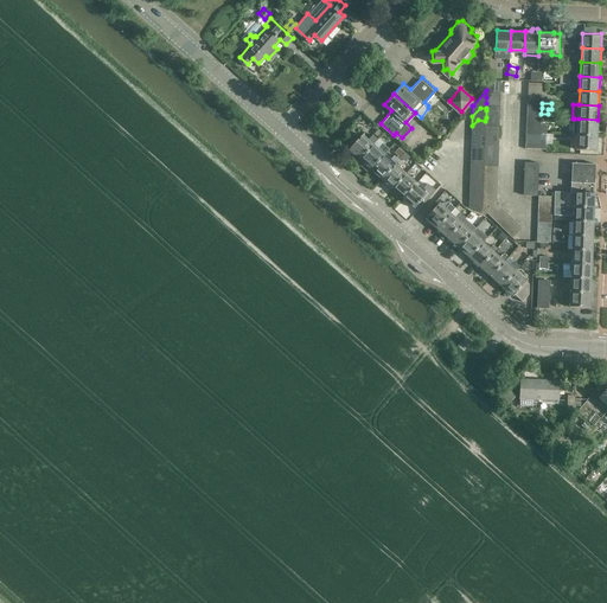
[(598,120),(579,119),(574,119),(573,133),(577,133),(598,134),(598,120)]
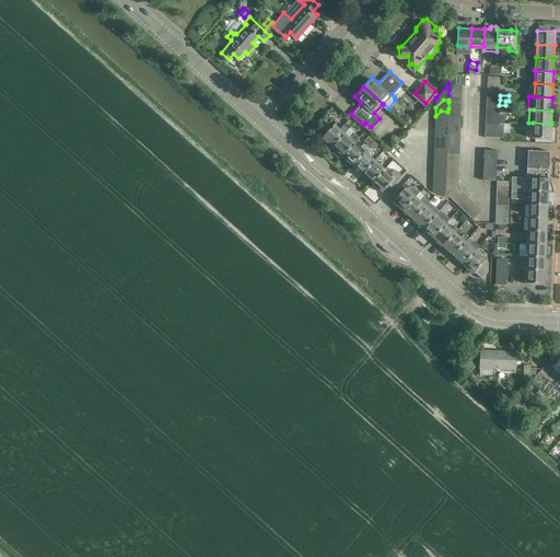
[(447,120),(447,114),(447,112),(441,111),(435,116),(435,122),(447,123),(447,120)]
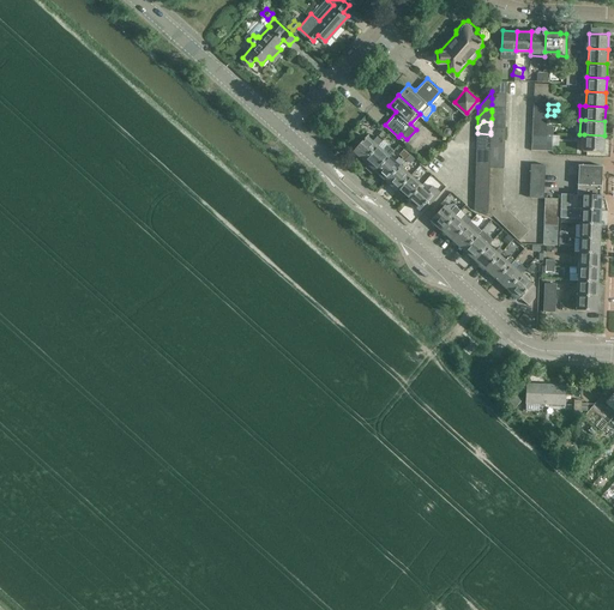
[(555,132),(553,132),(554,122),(547,122),(534,121),(533,133),(555,134),(555,132)]
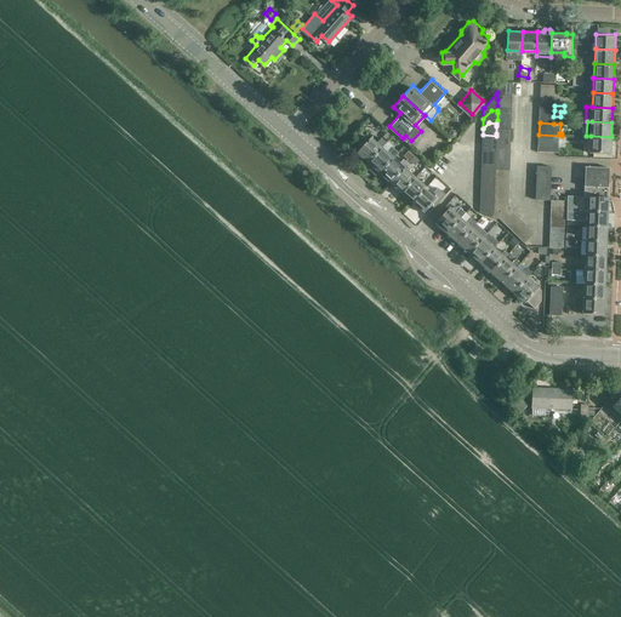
[(369,161),(382,146),(387,141),(382,135),(377,141),(371,136),(357,152),(369,161)]
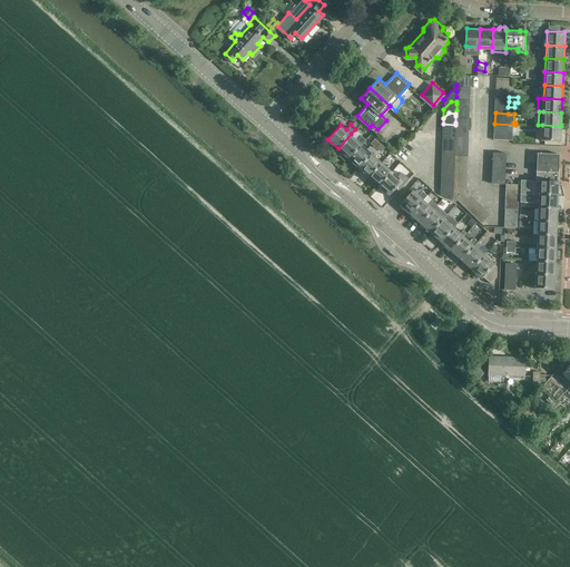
[(561,126),(542,125),(542,138),(560,139),(561,126)]
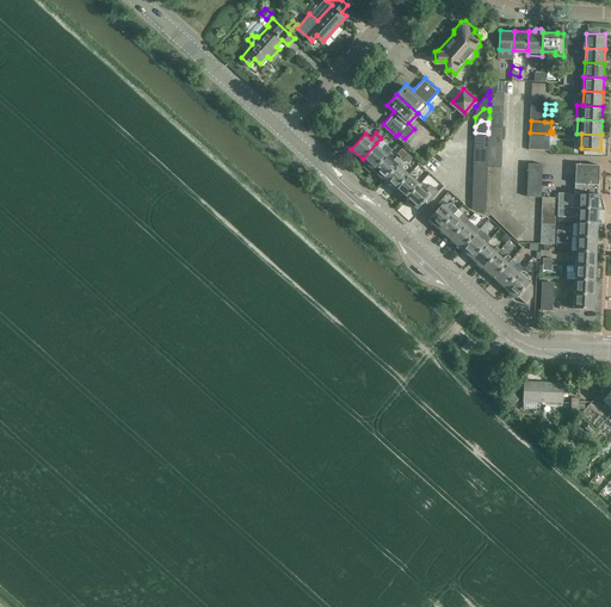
[(374,168),(388,153),(393,148),(387,142),(382,148),(376,143),(363,159),(366,162),(364,165),(370,169),(372,167),(374,168)]
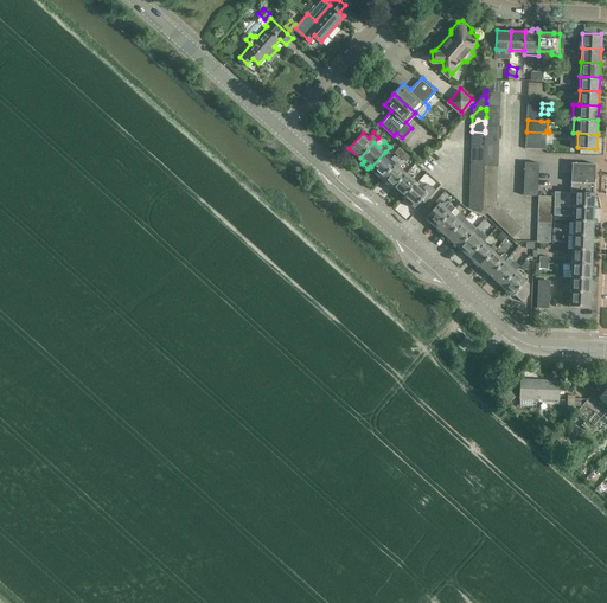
[(382,177),(396,161),(400,156),(395,152),(390,158),(385,152),(371,167),(382,177)]
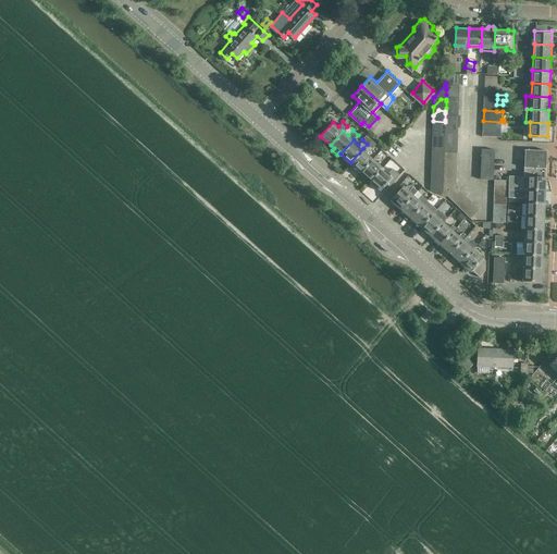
[(494,148),(482,147),(481,177),(483,177),(493,177),(494,148)]
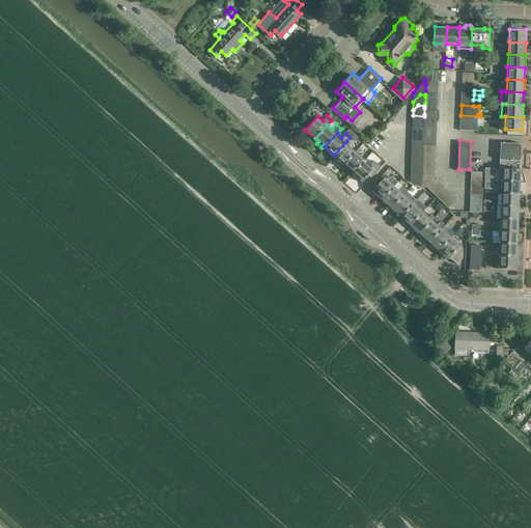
[(522,142),(522,141),(501,140),(500,166),(503,166),(521,167),(522,142)]
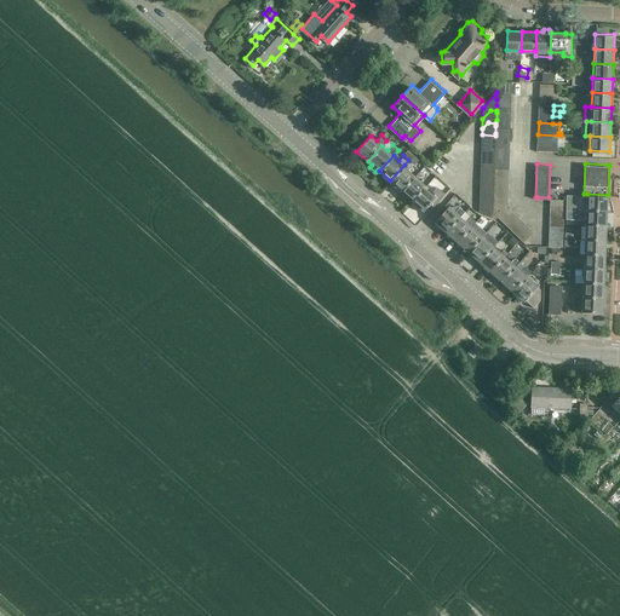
[(405,165),(390,180),(401,190),(415,176),(405,165)]
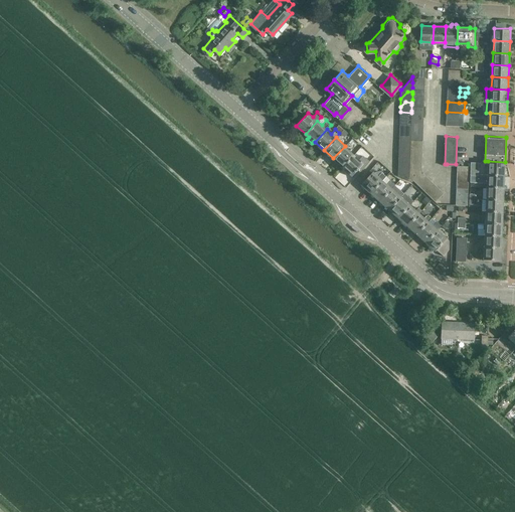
[(345,146),(333,158),(342,167),(354,154),(345,146)]
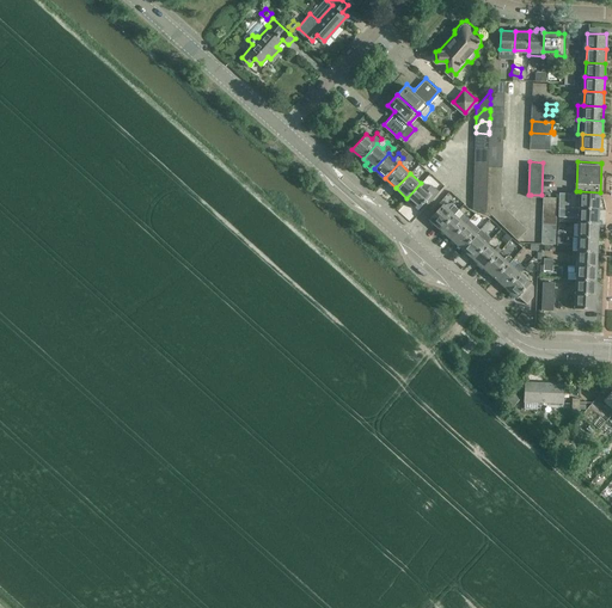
[(421,183),(407,198),(418,208),(426,200),(428,203),(440,190),(432,183),(427,188),(421,183)]
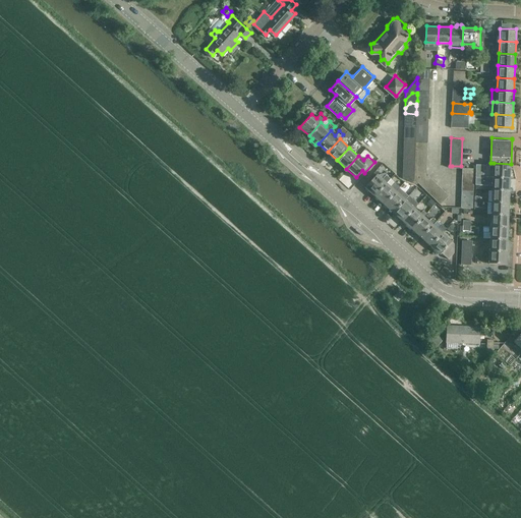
[(414,163),(414,158),(403,158),(403,164),(414,169),(414,163)]
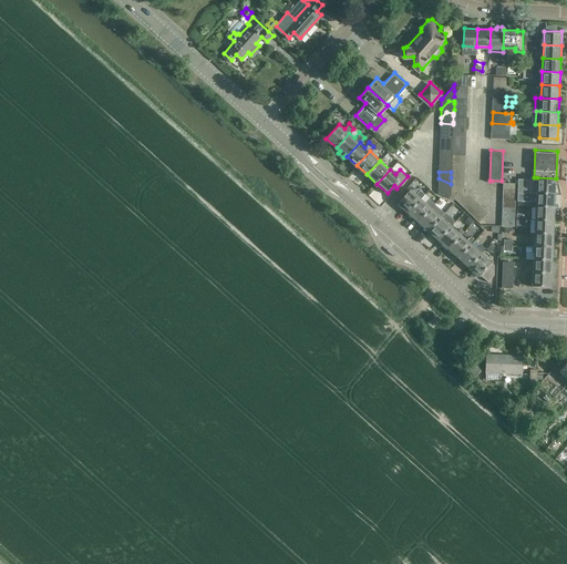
[(526,191),(527,177),(518,176),(517,191),(526,191)]
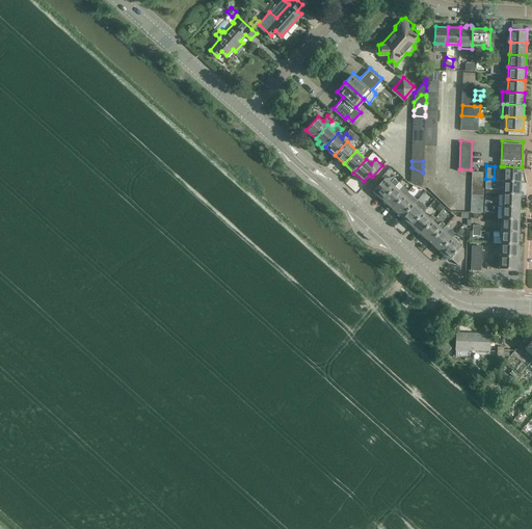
[(436,173),(436,166),(423,166),(423,173),(423,177),(436,173)]
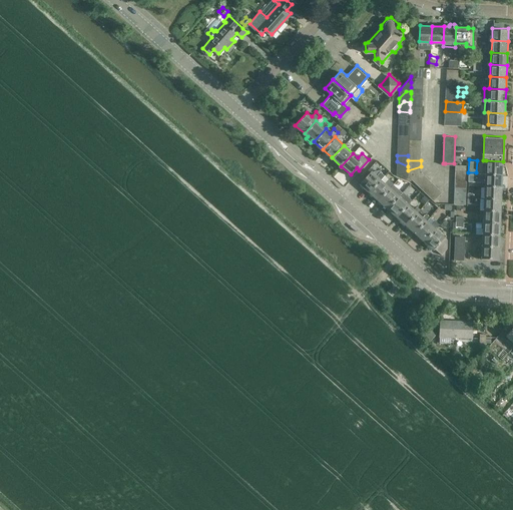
[(486,172),(502,173),(503,161),(486,160),(486,172)]
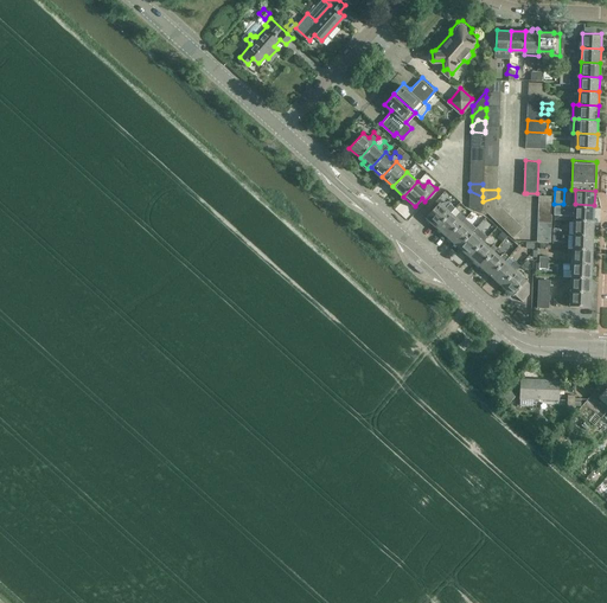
[(483,201),(483,197),(470,191),(470,197),(483,204),(483,201)]
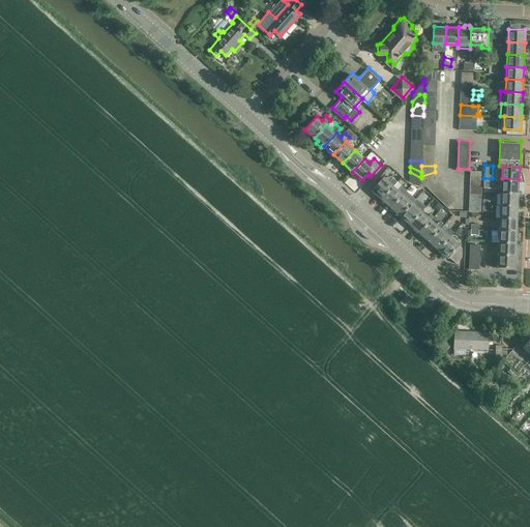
[(421,178),(410,172),(410,179),(424,185),(425,184),(423,181),(421,179),(421,178)]
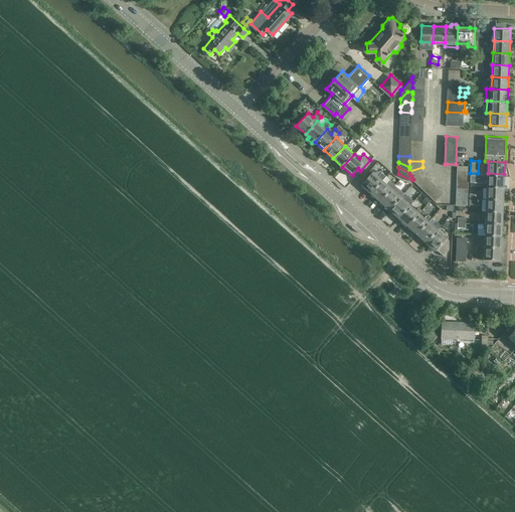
[(411,176),(423,171),(422,167),(409,171),(409,173),(409,174),(411,176)]
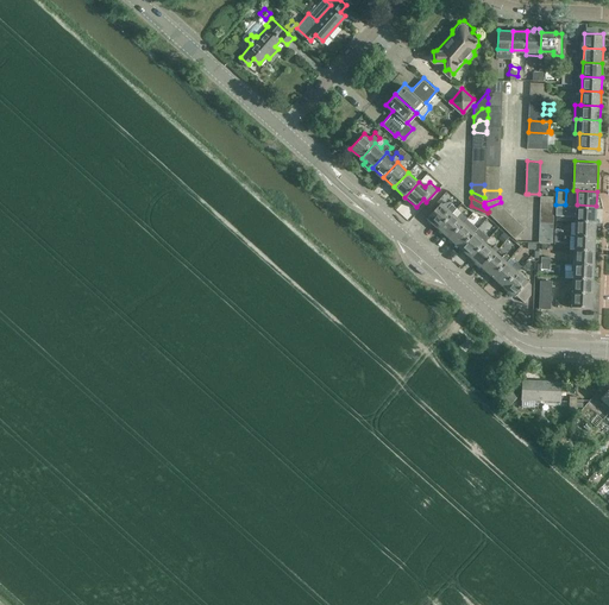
[(447,207),(438,199),(432,206),(434,209),(427,216),(439,227),(452,212),(457,207),(452,202),(447,207)]
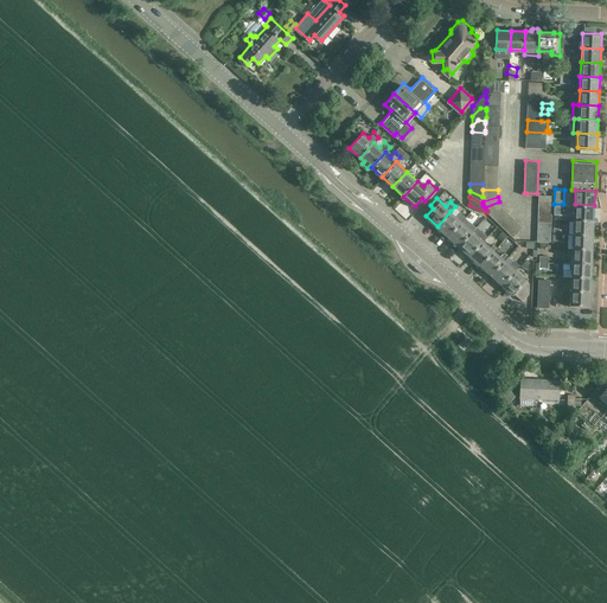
[(493,217),(504,206),(499,203),(499,201),(485,207),(487,211),(493,217)]
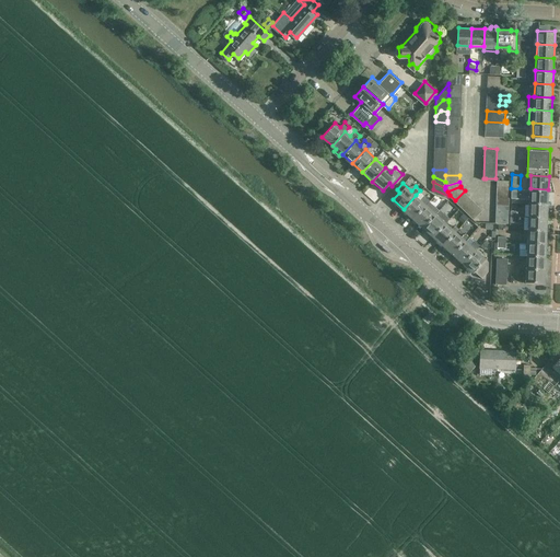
[(529,201),(548,202),(548,189),(531,188),(529,201)]
